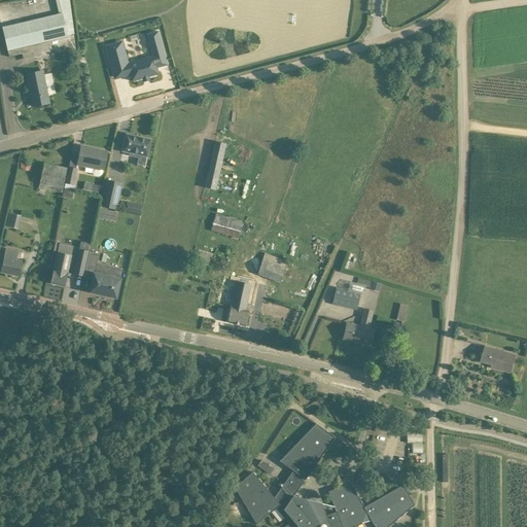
[(24,62),(75,49),(74,41),(75,41),(69,0),(55,0),(59,14),(2,28),(9,57),(22,54),(24,62)]
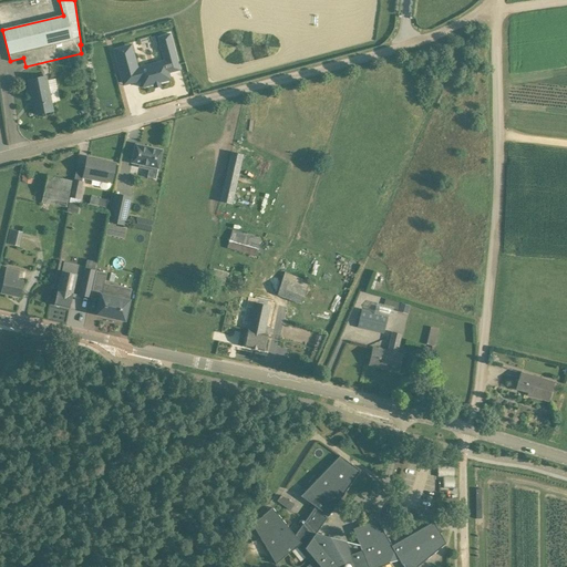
[(91,24),(83,27),(86,40),(95,37),(91,24)]
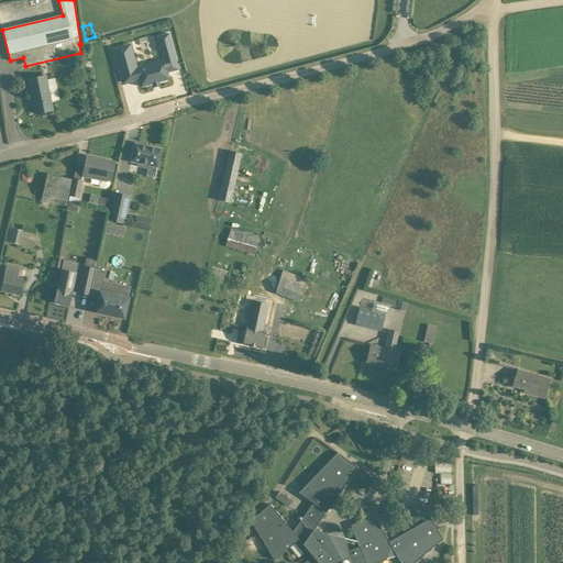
[(140,75),(142,85),(153,81),(154,81),(154,80),(158,79),(158,80),(159,80),(159,79),(170,76),(168,69),(179,66),(169,31),(157,34),(164,57),(138,64),(134,52),(116,57),(119,67),(133,64),(136,76),(140,75)]
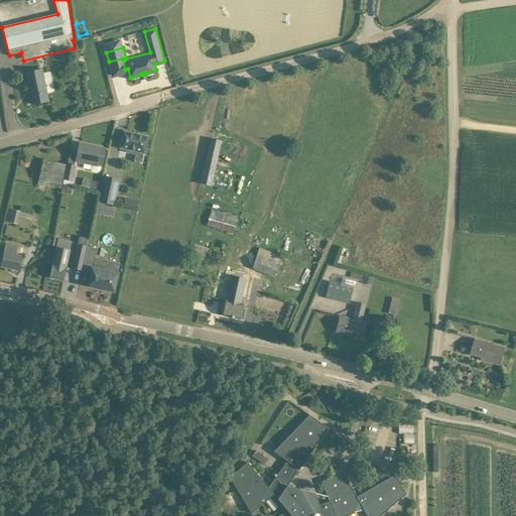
[(48,101),(41,70),(25,73),(32,105),(48,101)]
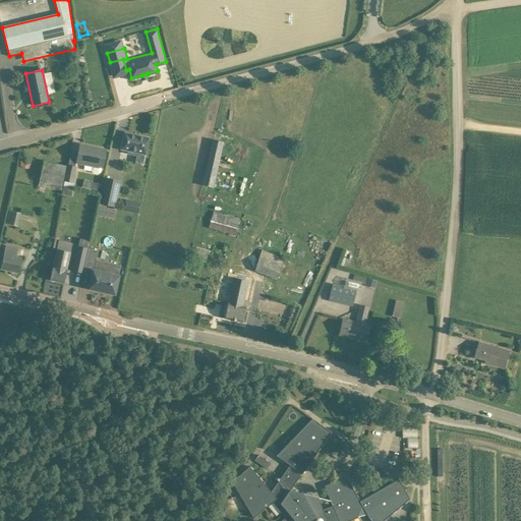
[(135,163),(142,165),(145,155),(149,138),(125,132),(121,150),(128,151),(128,154),(136,156),(135,163)]
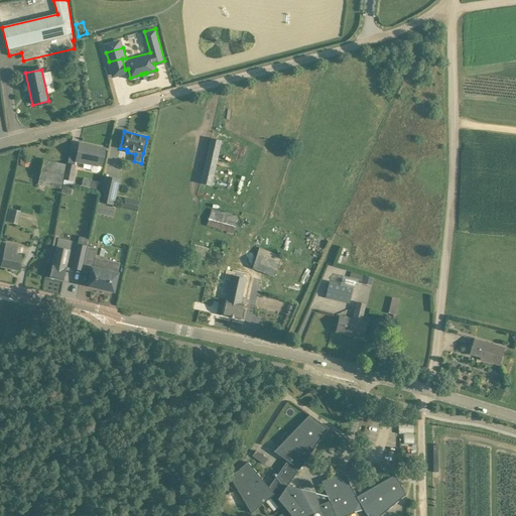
[(211,186),(221,141),(211,138),(201,184),(207,185),(211,186)]
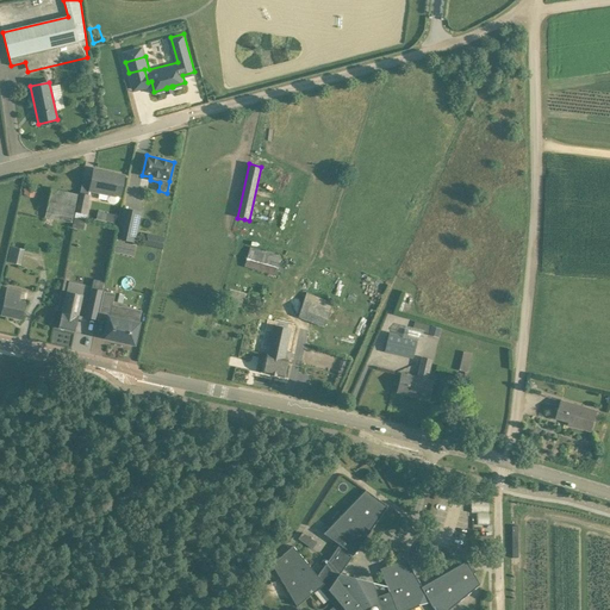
[(94,169),(89,190),(120,195),(124,176),(94,169)]
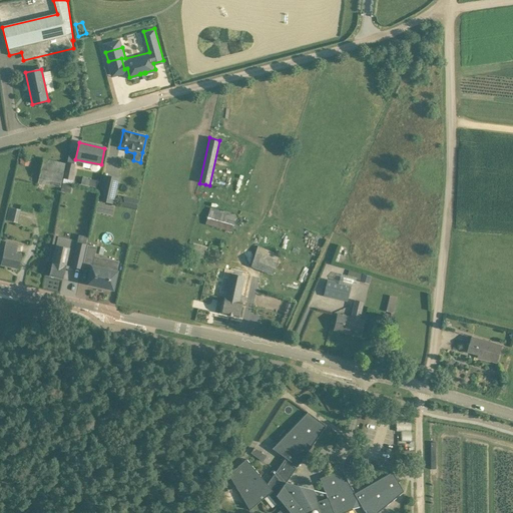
[(61,183),(64,163),(41,159),(38,179),(61,183)]
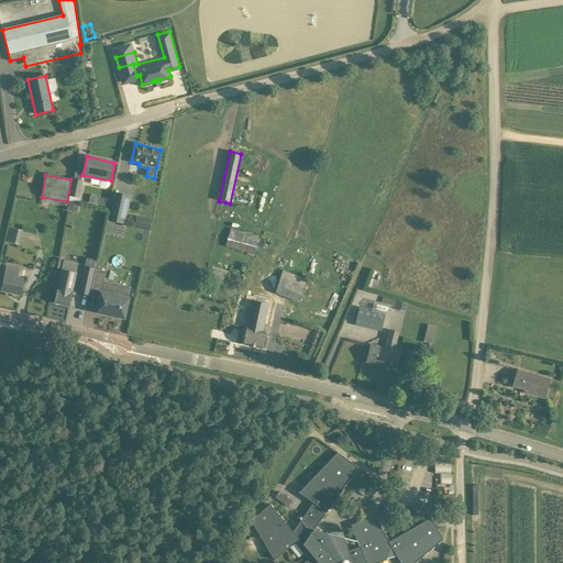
[(74,178),(70,195),(78,196),(81,180),(74,178)]
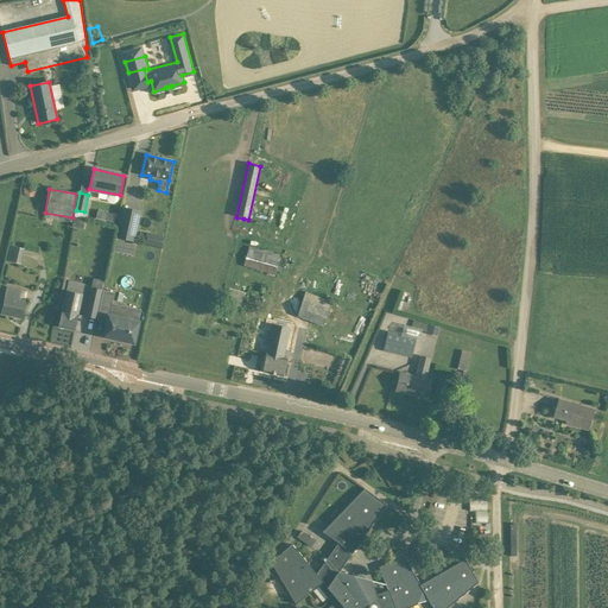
[(124,208),(116,238),(134,241),(140,211),(124,208)]
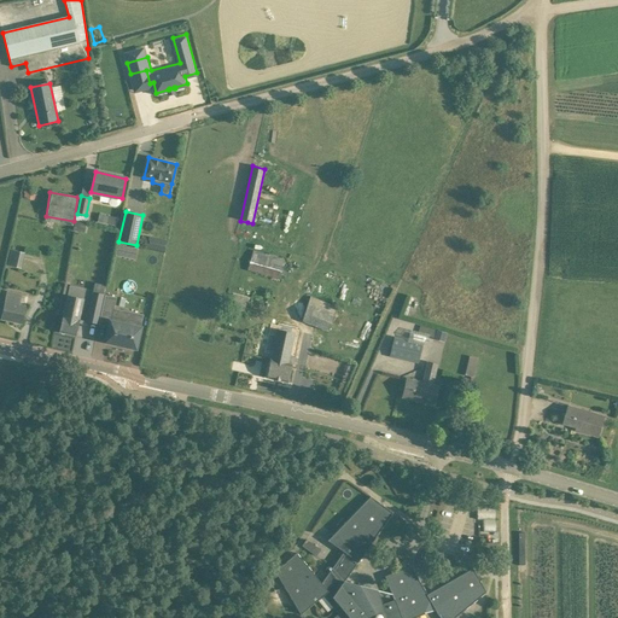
[(106,225),(116,226),(118,219),(109,216),(106,225)]
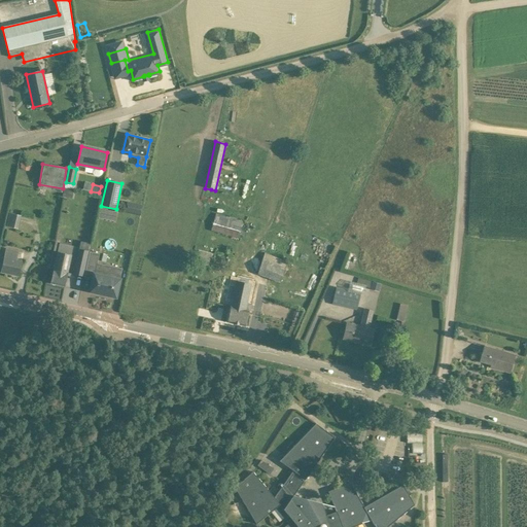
[(134,204),(132,213),(140,215),(142,206),(134,204)]
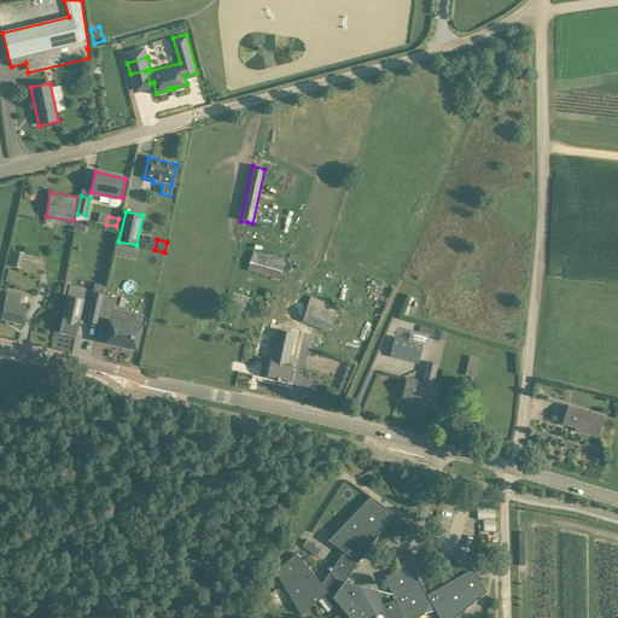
[(116,255),(126,257),(128,246),(118,245),(116,255)]
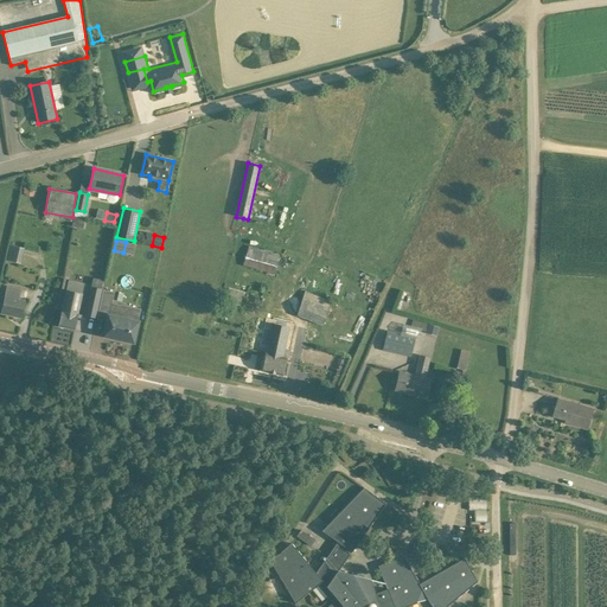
[(20,264),(24,249),(10,246),(6,261),(20,264)]
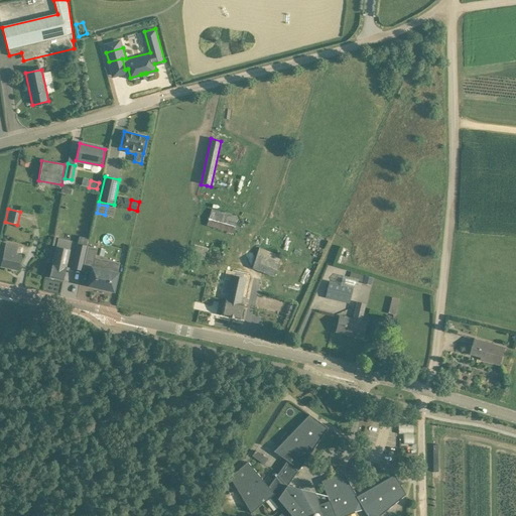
[(233,233),(238,217),(212,209),(207,225),(233,233)]
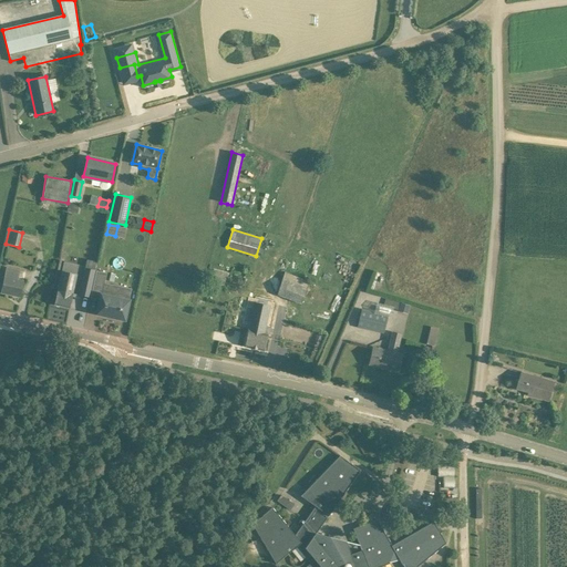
[(85,266),(83,277),(82,277),(78,296),(89,299),(93,279),(95,268),(85,266)]
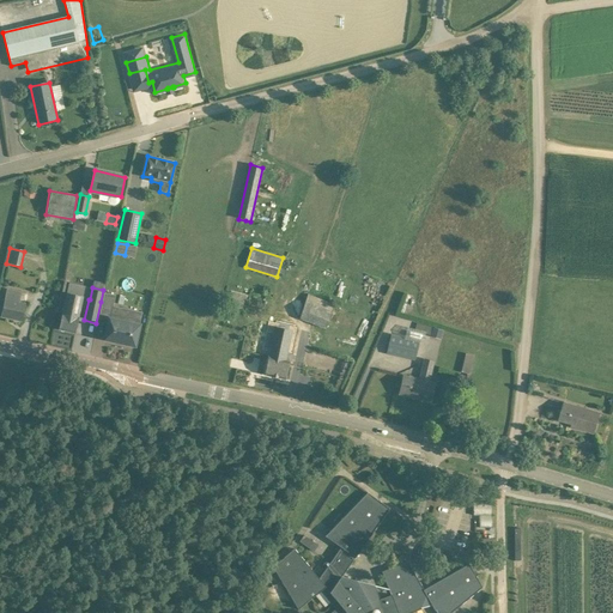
[(22,321),(25,304),(18,303),(20,291),(6,289),(0,316),(22,321)]
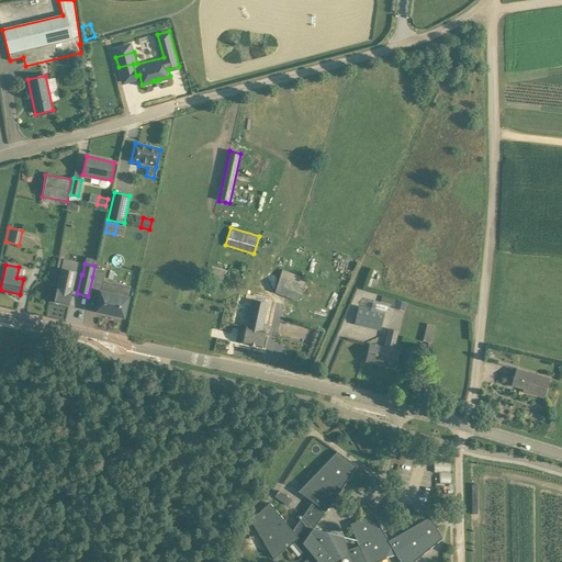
[(222,283),(225,269),(212,267),(209,281),(222,283)]
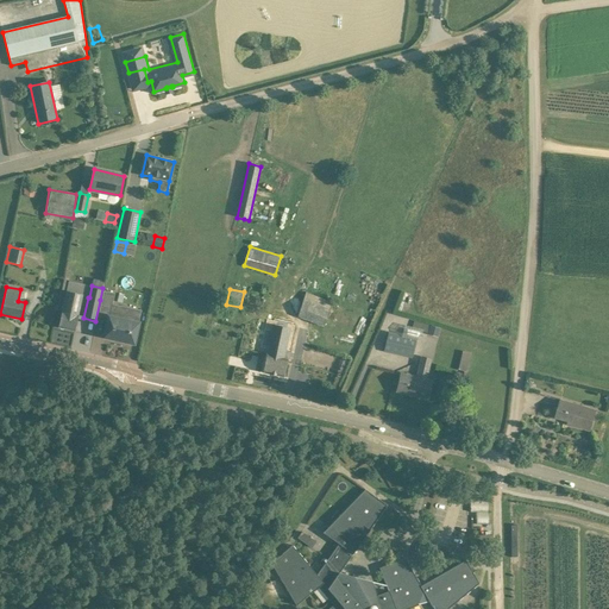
[(75,331),(77,316),(83,294),(66,290),(64,300),(60,299),(57,311),(62,311),(58,327),(75,331)]
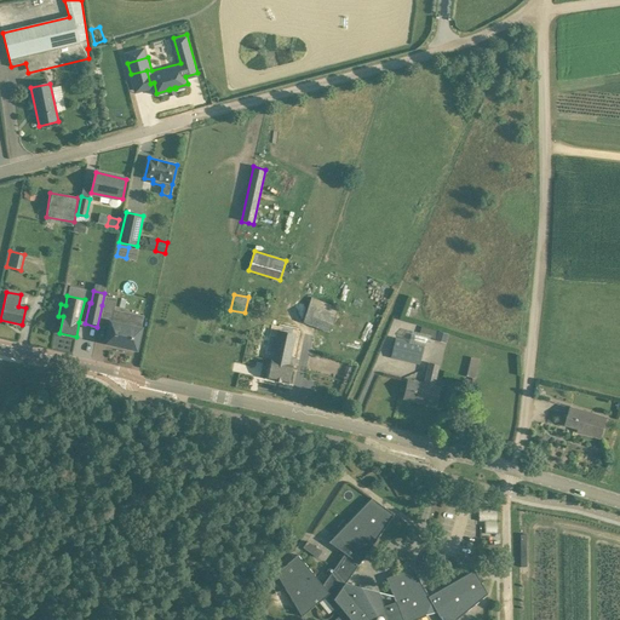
[(116,299),(105,297),(99,325),(109,327),(105,344),(136,350),(141,328),(128,326),(131,314),(114,310),(116,299)]
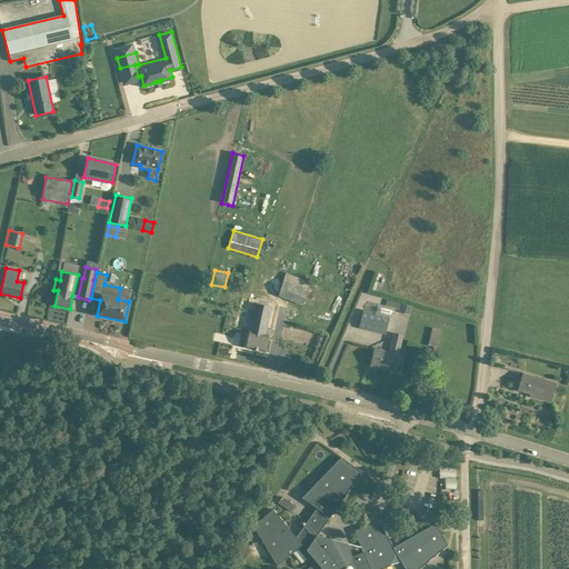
[(302,306),(305,299),(308,289),(291,283),(293,277),(286,273),(278,297),(302,306)]
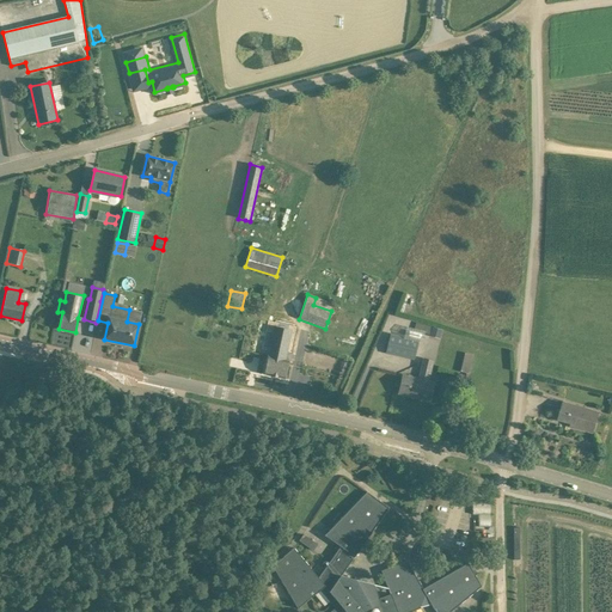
[(429,335),(432,328),(416,323),(414,330),(429,335)]
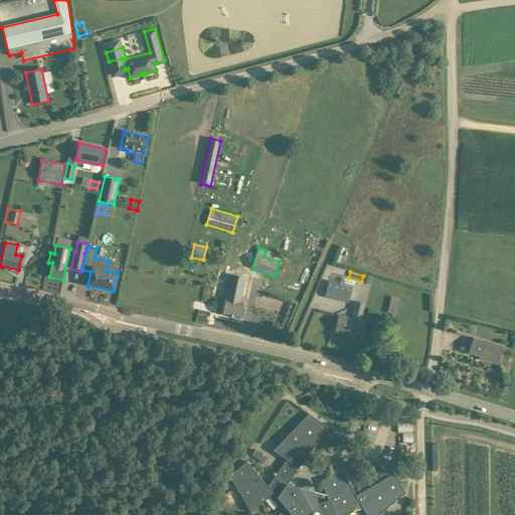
[(239,319),(243,303),(240,303),(245,279),(230,275),(222,315),(239,319)]
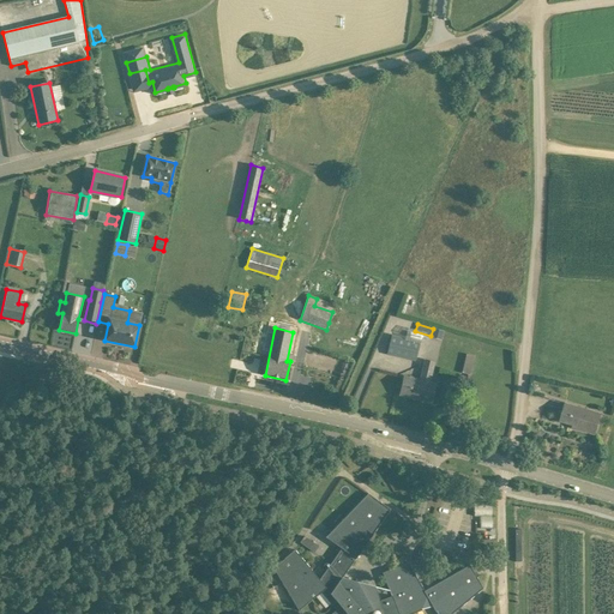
[(433,329),(431,337),(441,339),(444,331),(433,329)]
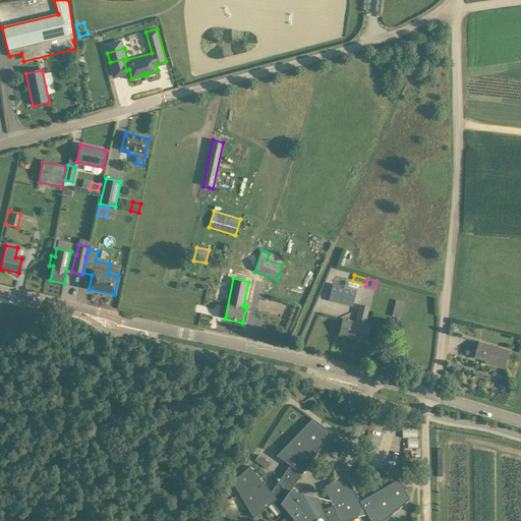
[(356,290),(333,284),(329,300),(352,306),(356,290)]
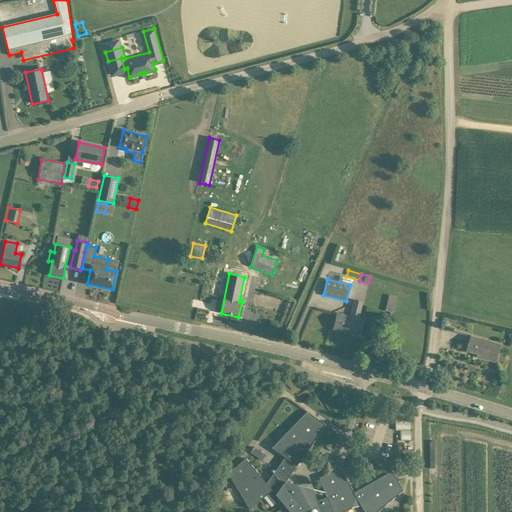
[(359,336),(363,319),(359,318),(361,310),(351,308),(349,316),(337,313),(333,329),(359,336)]
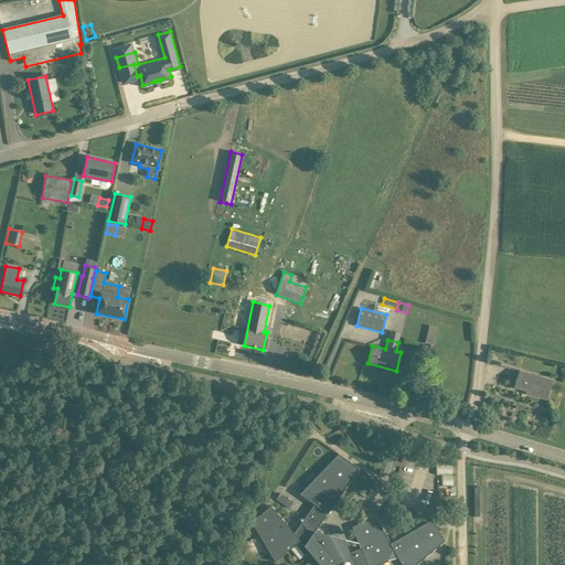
[(547,400),(553,381),(521,371),(516,387),(532,392),(532,395),(547,400)]
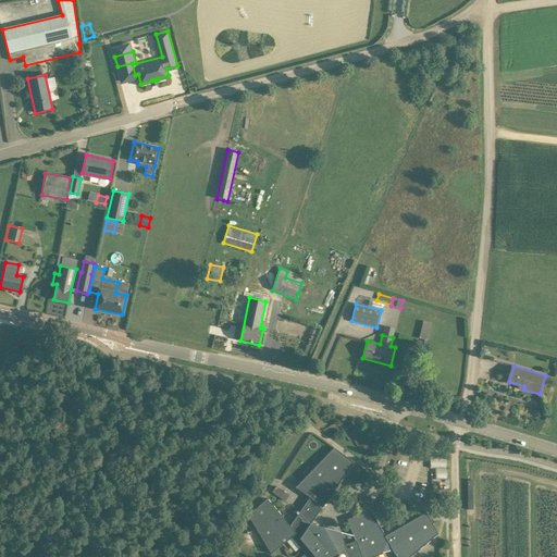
[(310,524),(319,512),(327,499),(355,462),(334,447),(295,487),(310,497),(305,505),(291,525),(268,499),(268,498),(248,515),(271,554),(291,537),(305,554),(300,556),(373,556),(384,554),(383,553),(392,549),(395,556),(396,555),(397,556),(409,556),(438,534),(438,533),(432,523),(431,520),(430,519),(426,514),(426,512),(406,523),(385,536),(370,510),(347,519),(354,535),(310,524)]
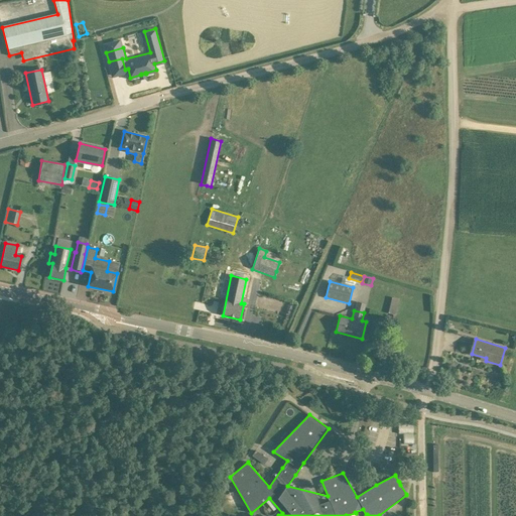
[(402,444),(415,444),(415,423),(399,423),(399,434),(402,434),(402,444)]
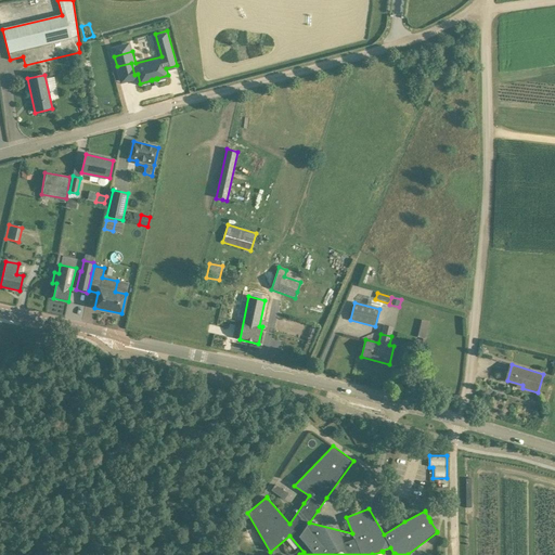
[(275,485),(271,490),(278,494),(281,489),(275,485)]
